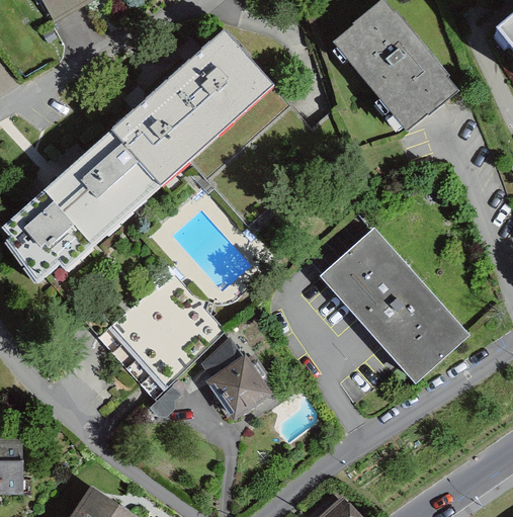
[(52,0),(60,14),(84,0),(52,0)]
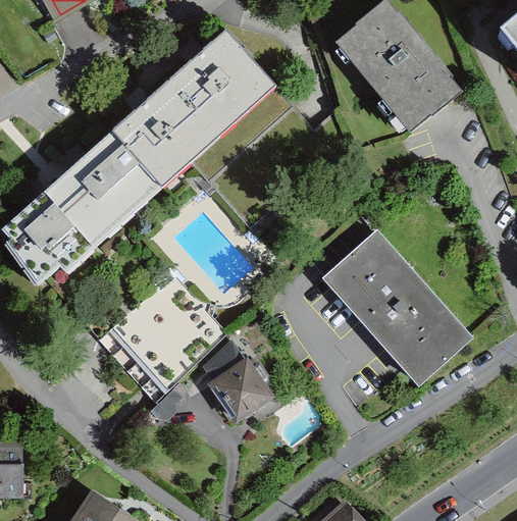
[(459,93),(383,2),(332,44),(408,135),(459,93)]
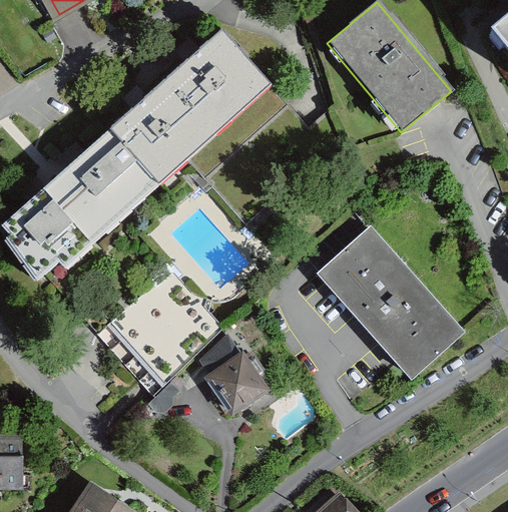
[(507,12),(488,28),(507,53),(507,12)]
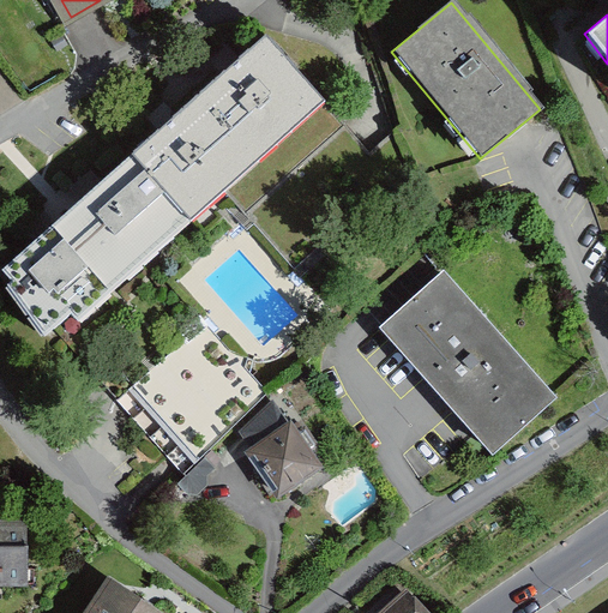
[(170,119),(133,151),(192,216),(325,102),(268,35),(236,62),(170,119)]
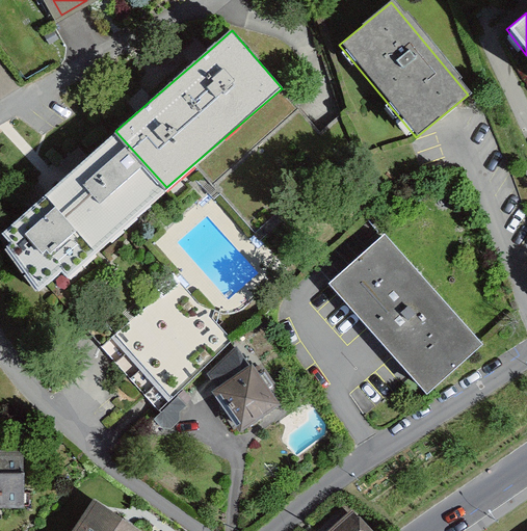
[(166,187),(115,131),(91,152),(54,184),(26,208),(0,230),(0,243),(38,289),(58,272),(62,277),(166,187)]
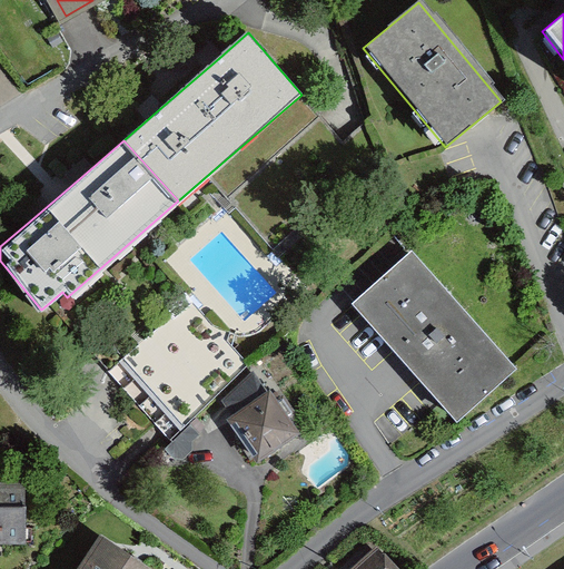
[(405,365),(439,404),(454,421),(513,369),(411,253),(352,305),(405,365)]
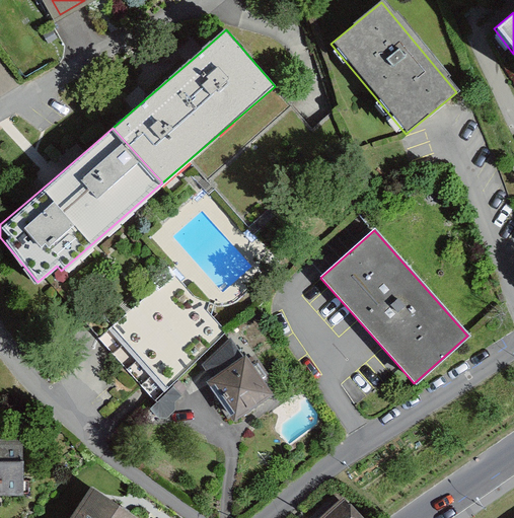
[(163,382),(223,328),(170,271),(111,324),(163,382)]
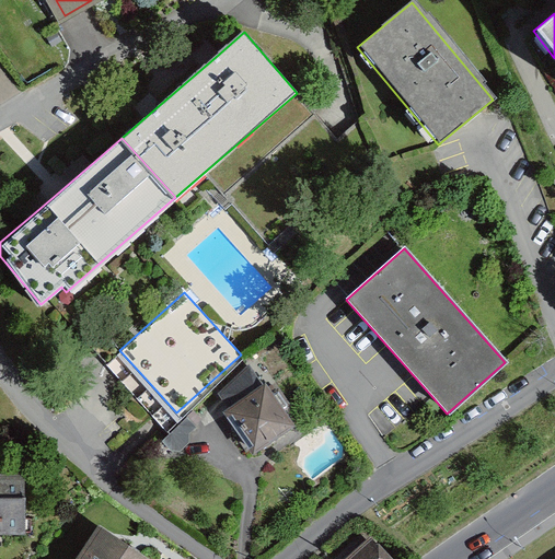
[(215,388),(224,402),(259,377),(245,360),(215,388)]
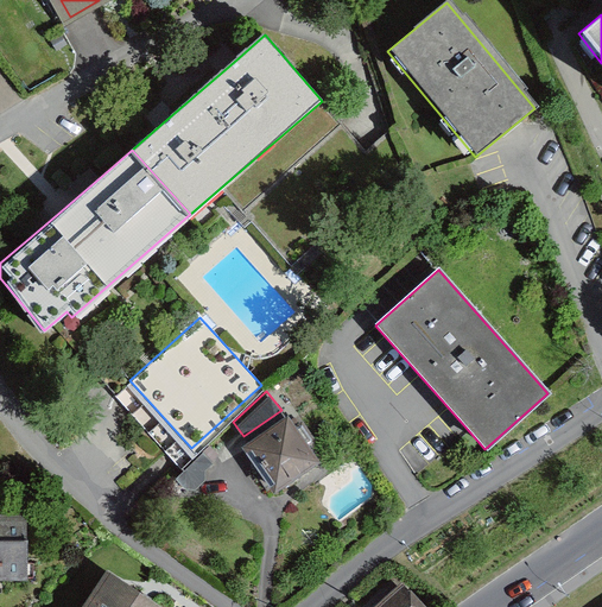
[(282,410),(244,436),(242,437),(271,480),(312,451),(284,409),(282,410)]
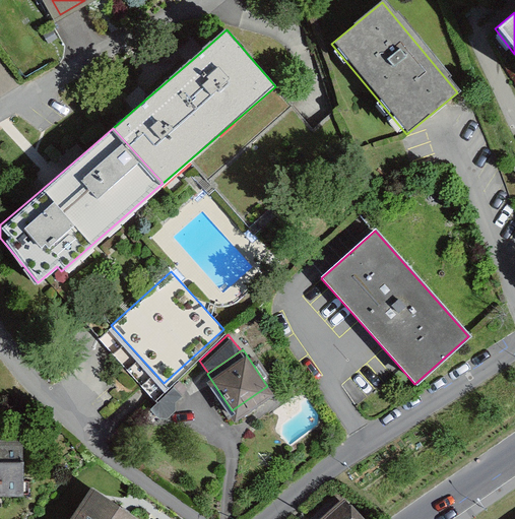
[(179,394),(171,385),(147,406),(155,417),(164,417),(172,409),(172,401),(179,394)]
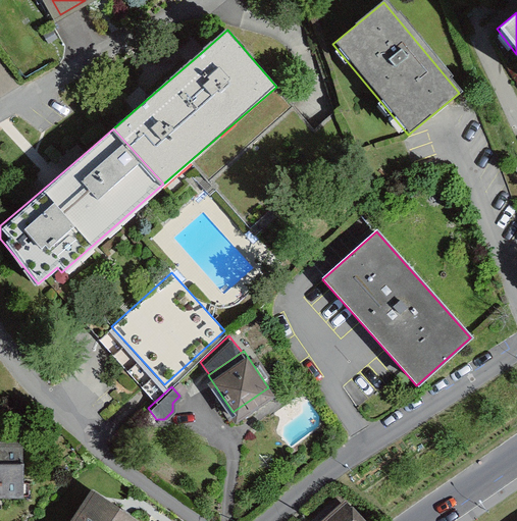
[(19,445),(0,444),(0,489),(19,490),(19,445)]
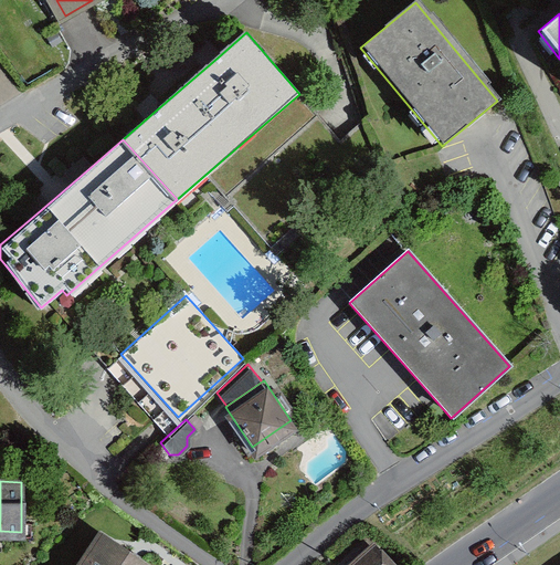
[(140,564),(97,535),(76,564),(140,564)]
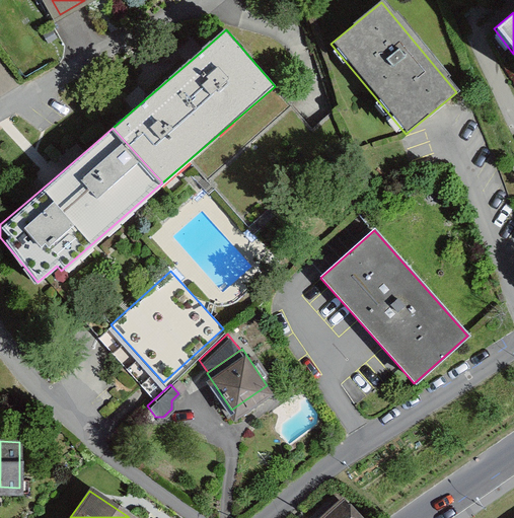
[(362,517),(341,495),(315,517),(362,517)]
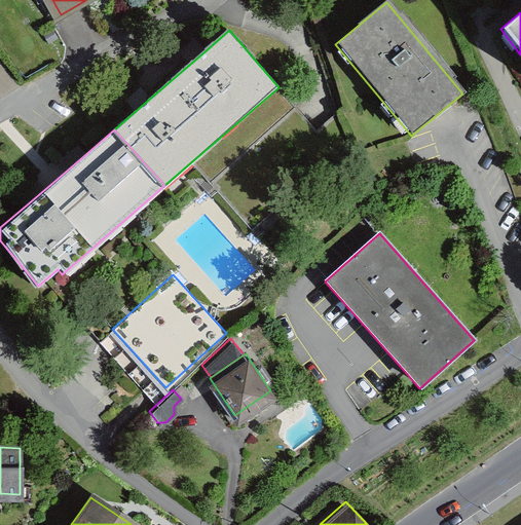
All buildings are outlined.
